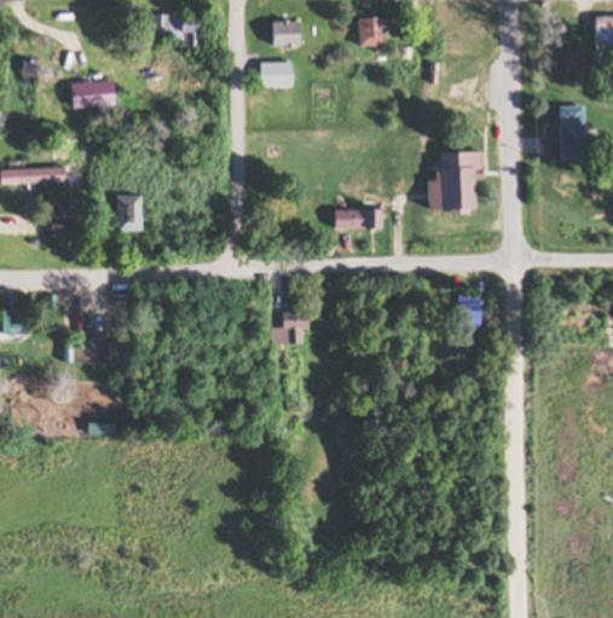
[(207,15),(154,15),(154,45),(207,45),(207,15)]
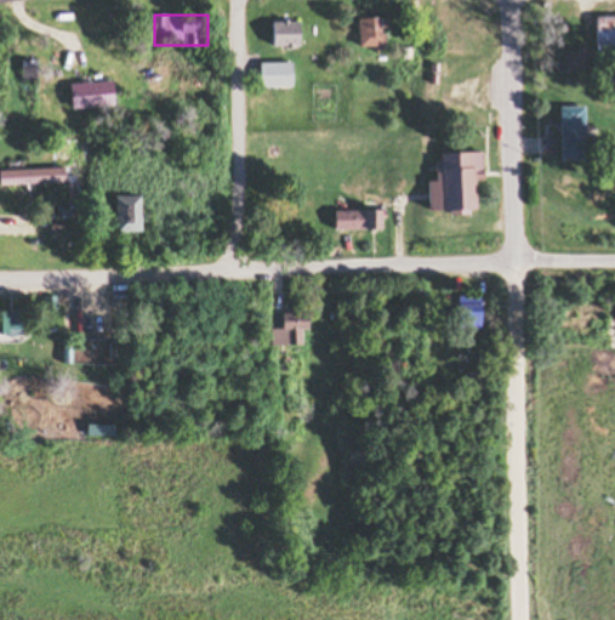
[(614,16),(597,17),(597,53),(614,53),(614,16)]
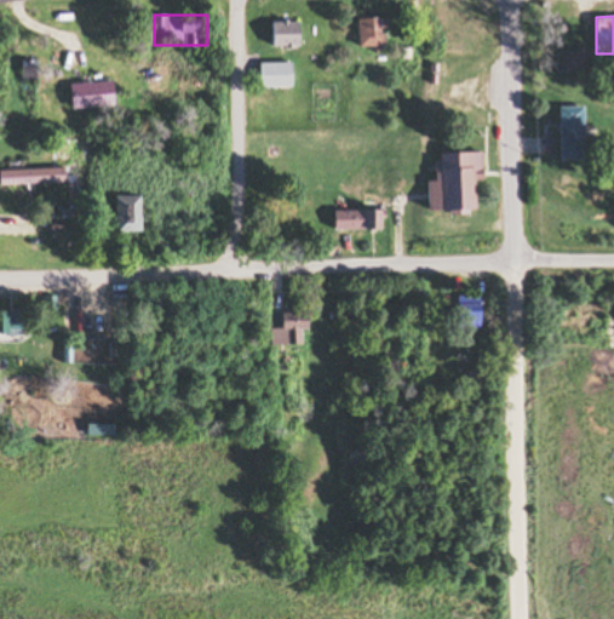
[(360,18),(360,49),(390,49),(390,18),(360,18)]
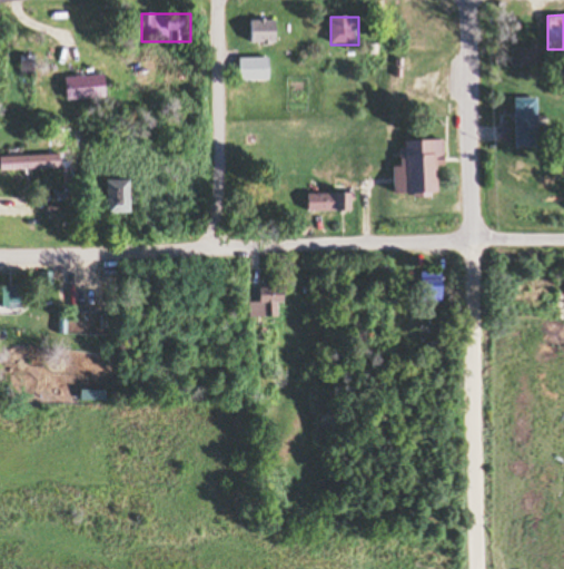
[(279,19),(249,19),(249,42),(279,42),(279,19)]
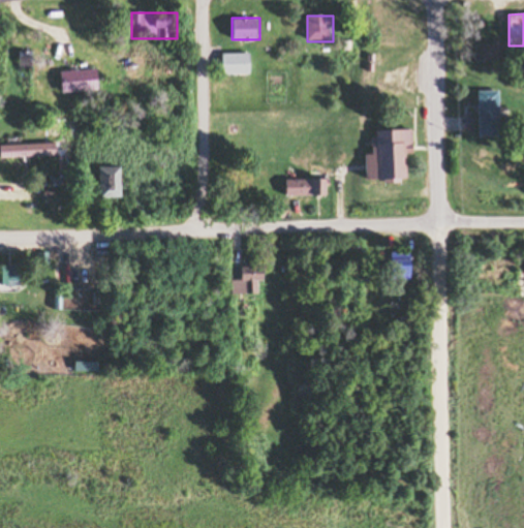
[(500,62),(500,44),(476,44),(476,62),(500,62)]
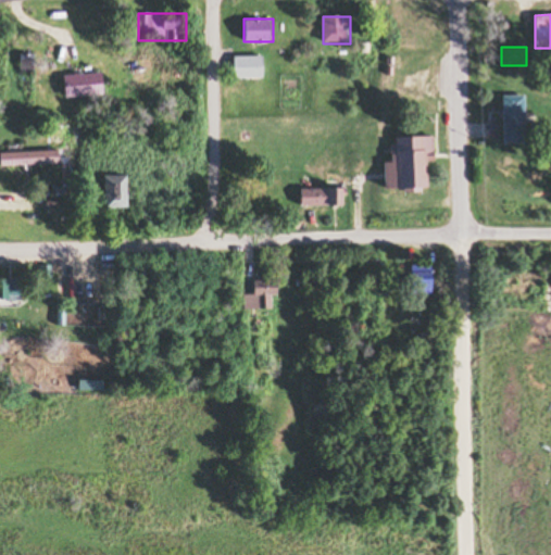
[(37,54),(23,54),(23,71),(37,71),(37,54)]
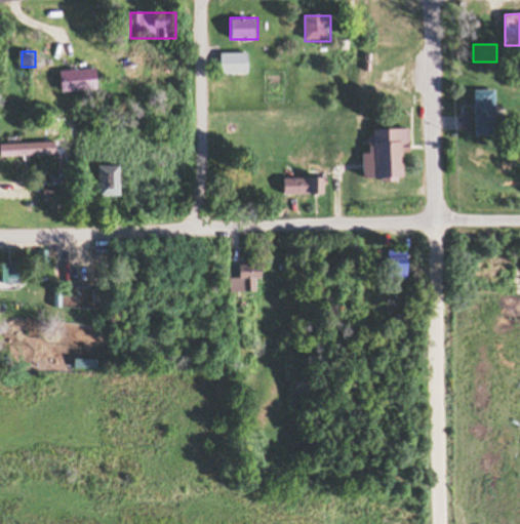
[(221,73),(249,73),(249,52),(221,52),(221,73)]
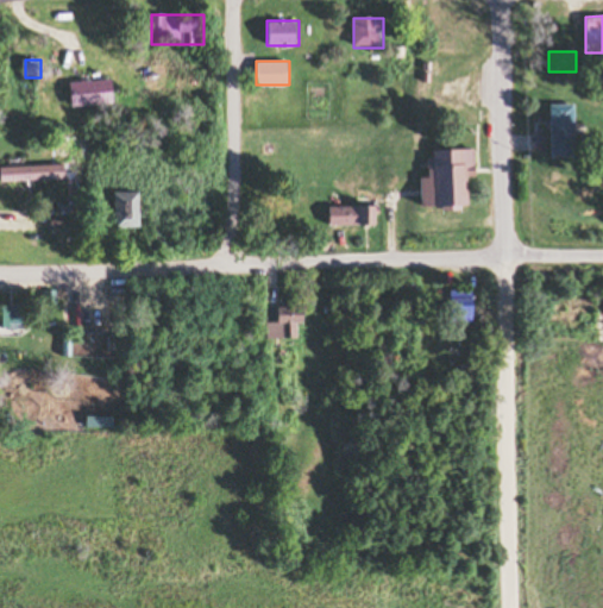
[(576,156),(576,104),(551,104),(551,156),(576,156)]
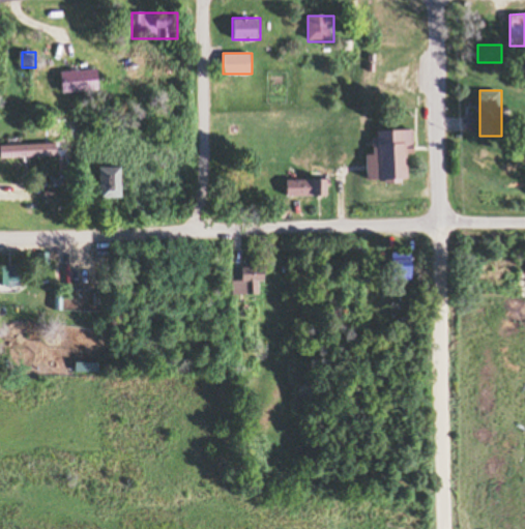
[(368,154),(368,179),(406,179),(405,152),(415,152),(414,130),(376,130),(376,154),(368,154)]
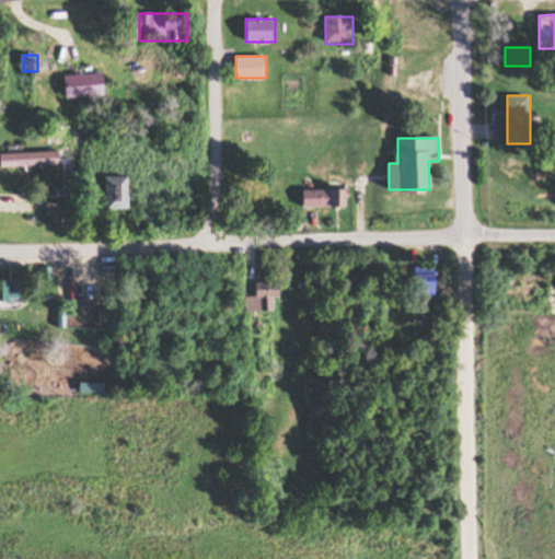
[(62,152),(1,152),(1,165),(62,165),(62,152)]
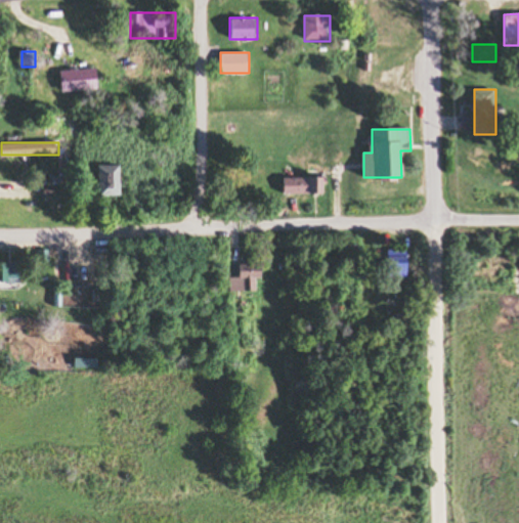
[(118,165),(95,165),(95,197),(118,197),(118,165)]
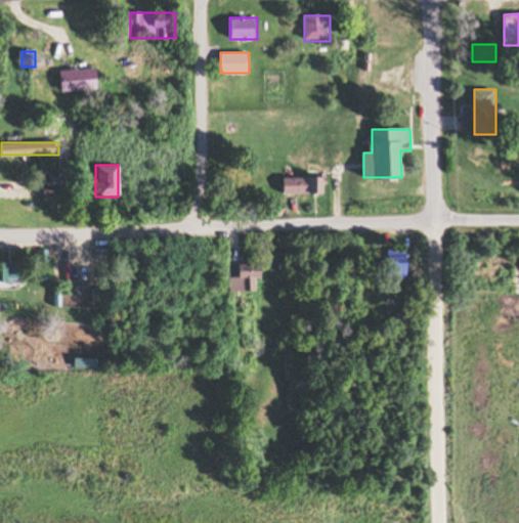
[(323,193),(323,177),(284,177),(284,193),(323,193)]
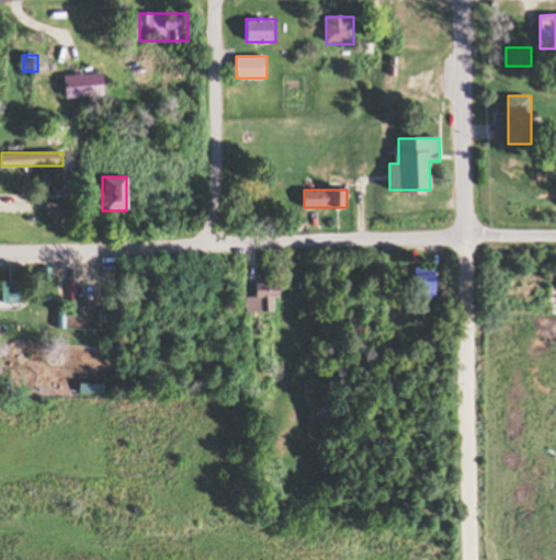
[(435,269),(411,269),(411,295),(435,295),(435,269)]
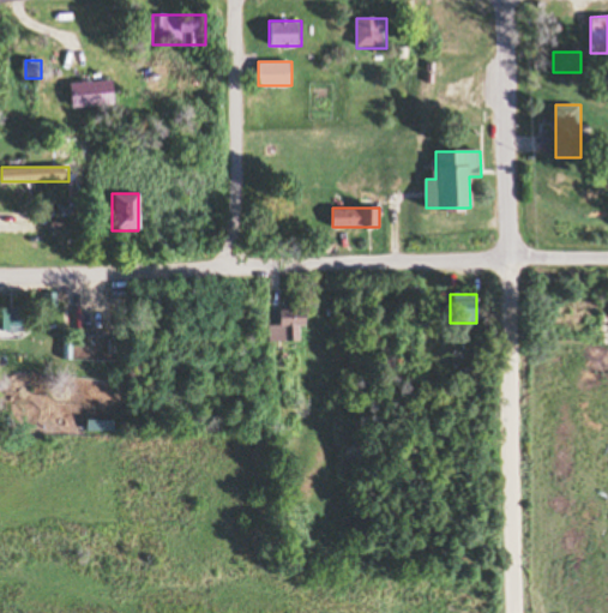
[(10,310),(0,311),(0,331),(12,330),(10,310)]
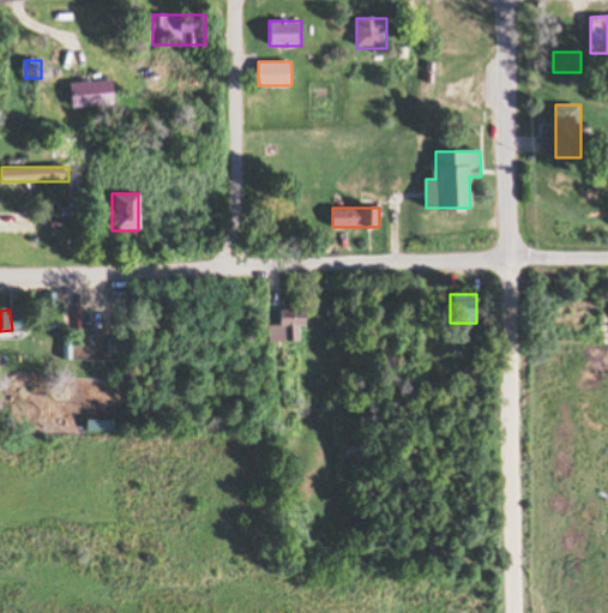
[(271,324),(271,341),(304,341),(304,312),(278,312),(278,324),(271,324)]
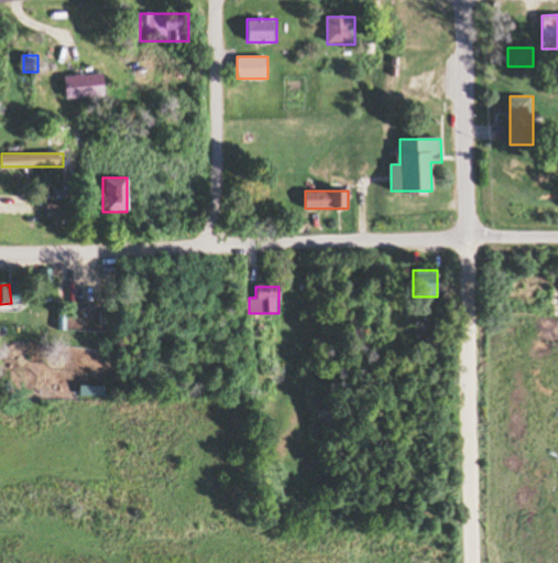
[(286,403),(293,402),(291,383),(284,385),(286,403)]
